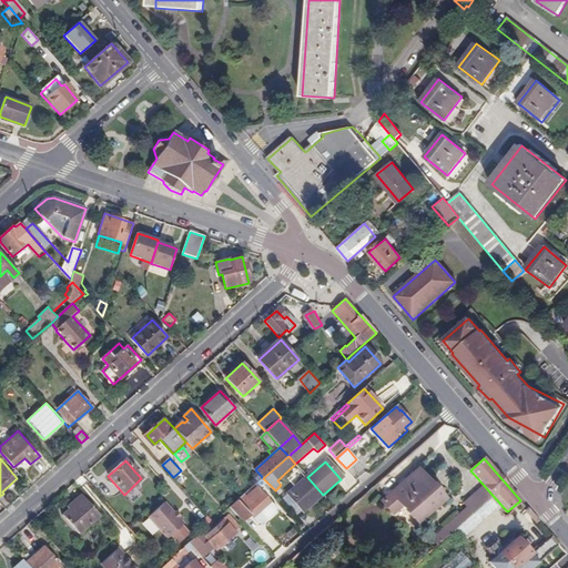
[(445,498),(419,468),(382,500),(401,521),(409,514),(417,523),(445,498)]
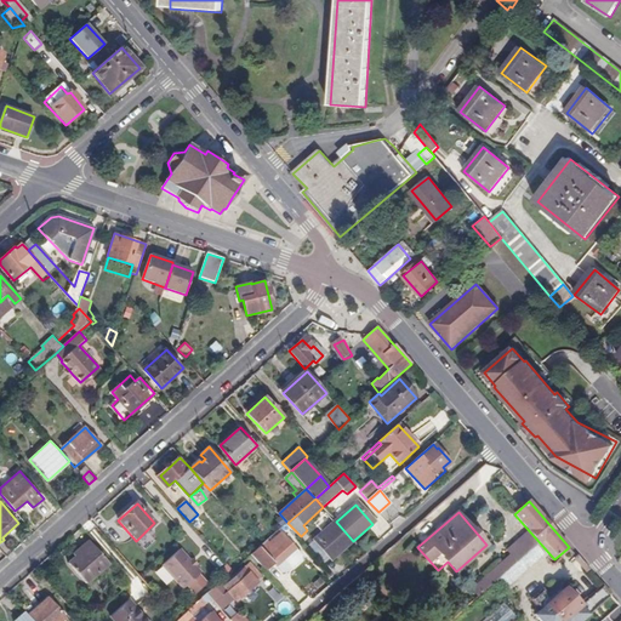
[(335,557),(353,541),(336,522),(318,539),(335,557)]
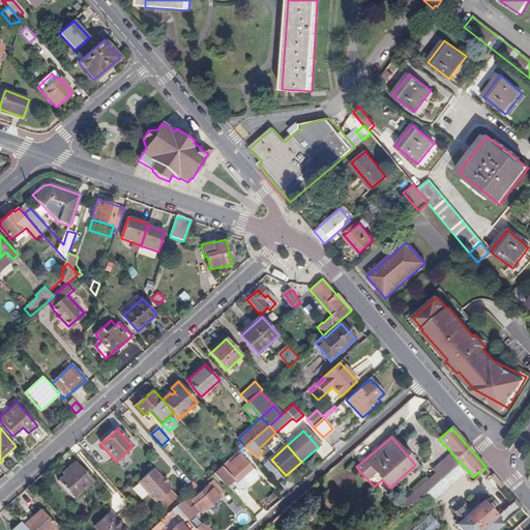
[(223,467),(215,473),(229,488),(235,481),(242,489),(246,489),(259,477),(259,474),(241,454),(231,464),(228,462),(223,467)]
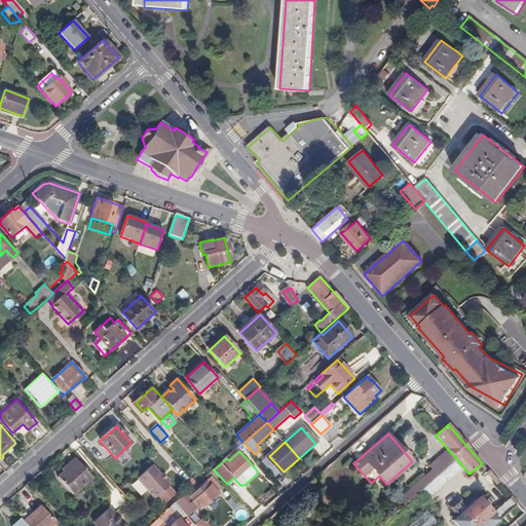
[(453,461),(448,455),(400,497),(405,503),(453,461)]
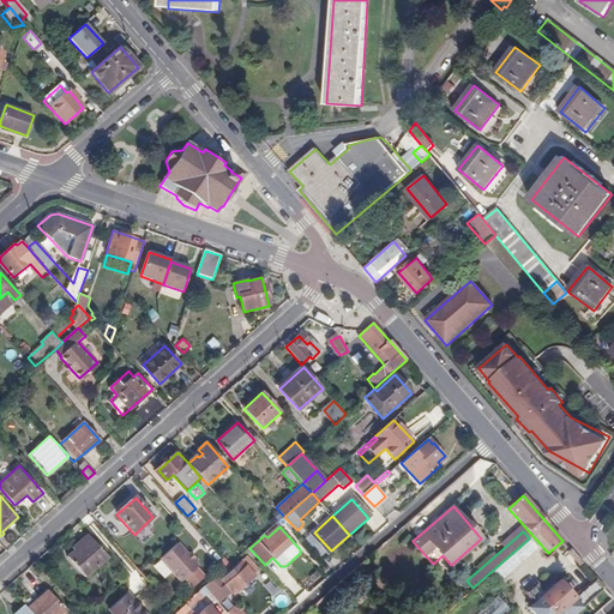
[(500,583),(541,547),(533,537),(461,600),(467,607),(498,579),(500,583)]
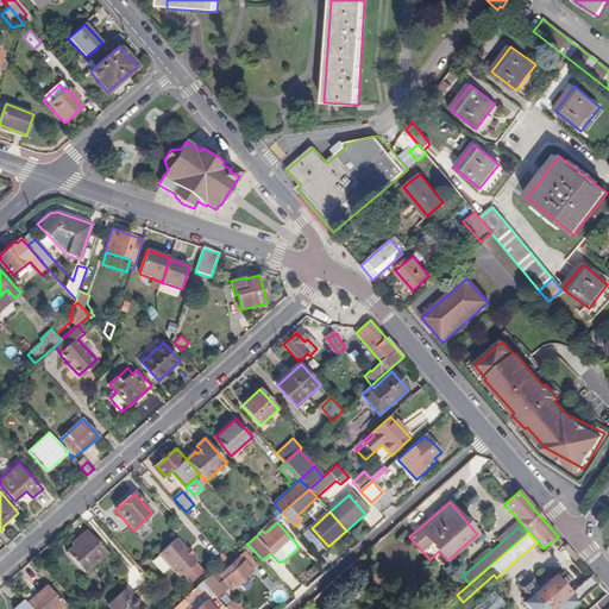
[(86,575),(107,556),(89,535),(68,554),(86,575)]
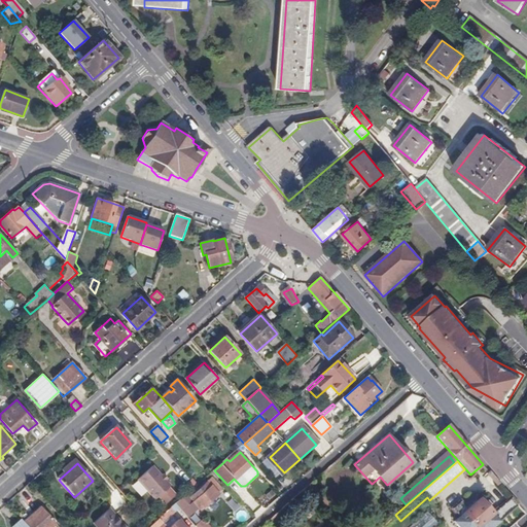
[(166,481),(162,477),(153,466),(138,480),(155,499),(160,496),(166,503),(176,495),(170,487),(171,486),(166,481)]
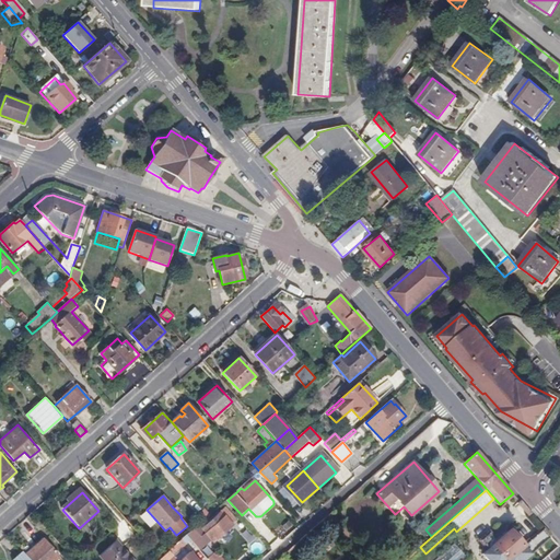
[(214,541),(234,524),(231,522),(235,518),(226,509),(214,518),(213,517),(209,522),(209,523),(203,528),(213,540),(214,541)]
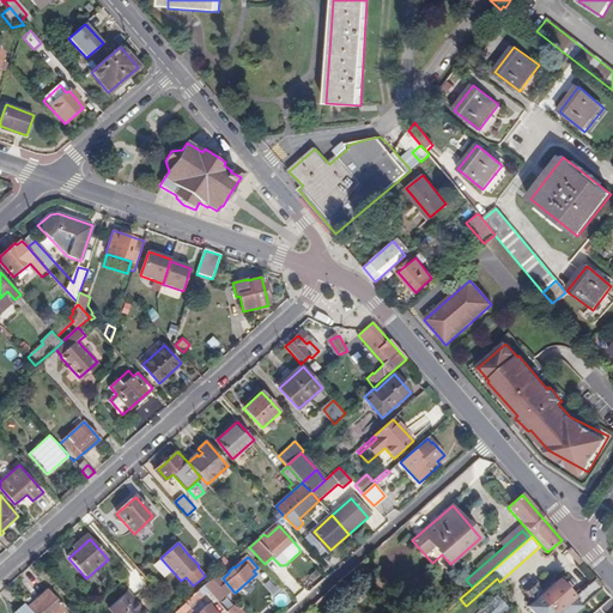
[(216,566),(220,572),(230,564),(225,558),(216,566)]
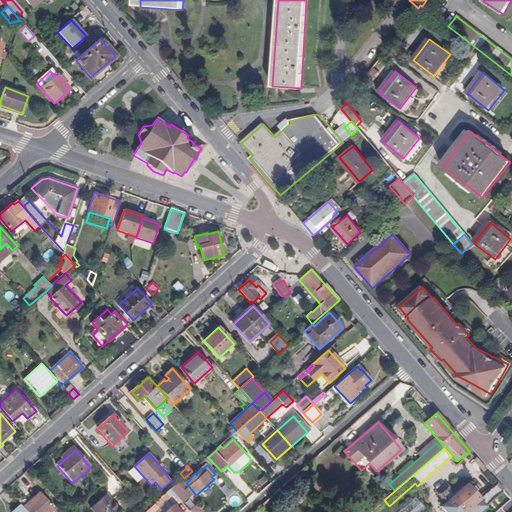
[(262,485),(268,480),(265,477),(259,481),(262,485)]
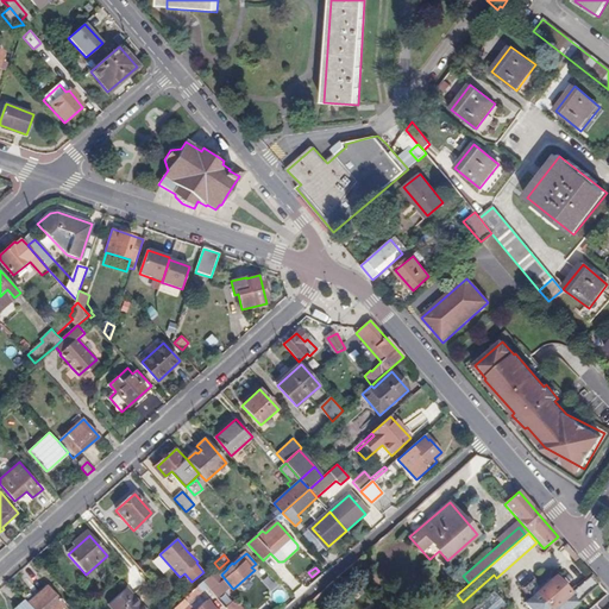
[(221,575),(218,570),(206,581),(221,597),(232,588),(221,575)]
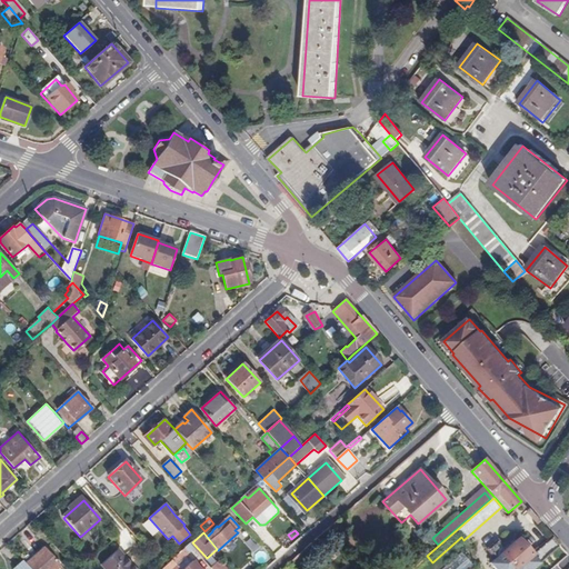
[(498,541),(489,550),(496,559),(491,563),(495,568),(535,568),(560,547),(552,538),(532,555),(518,539),(515,536),(502,546),(498,541)]
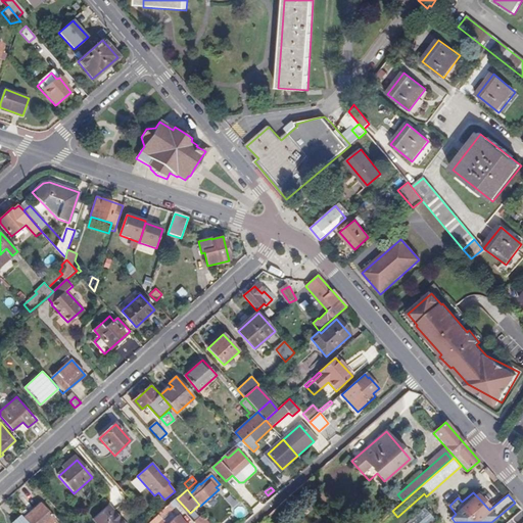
[(188,514),(190,513),(177,498),(176,500),(183,508),(188,514)]
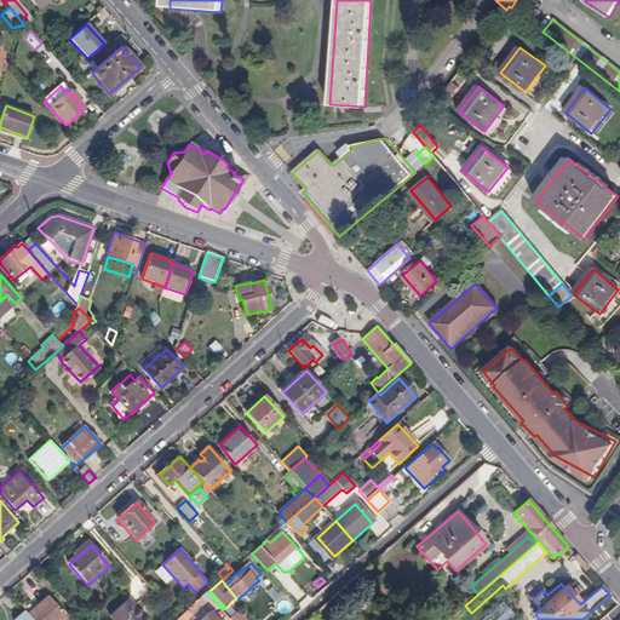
[(212,606),(217,602),(208,592),(176,619),(219,619),(212,610),(201,619),(199,619),(194,614),(208,602),(212,606)]
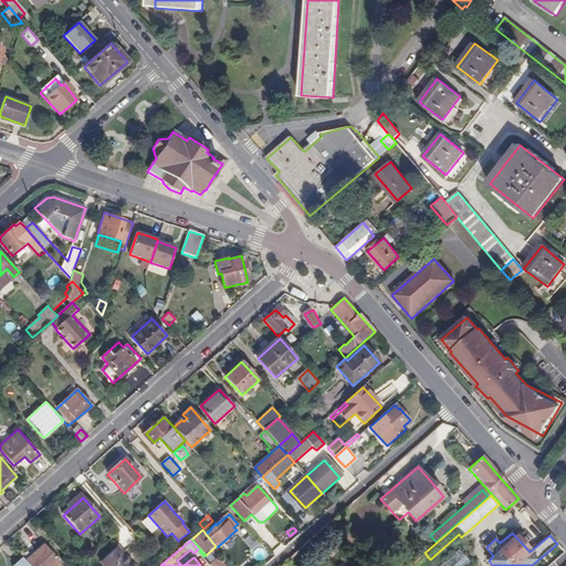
[(45,545),(25,562),(30,565),(56,565),(61,563),(45,545)]
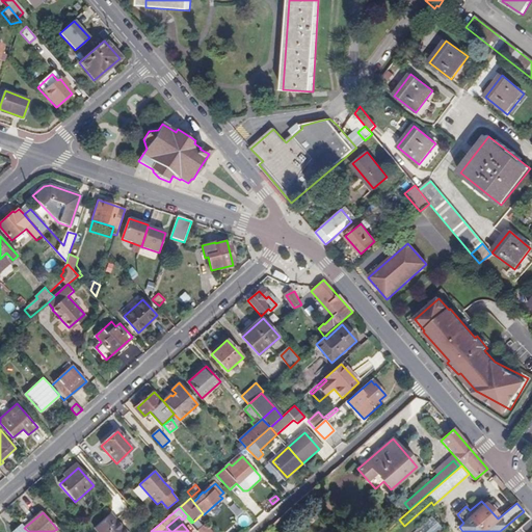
[(126,531),(111,514),(96,529),(98,531),(126,531)]
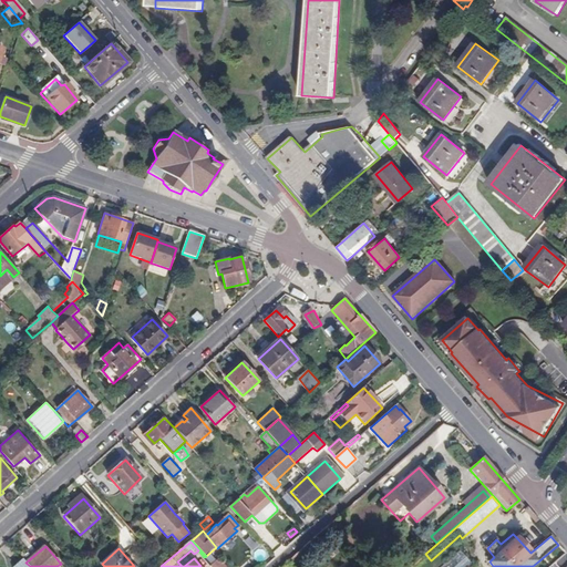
[(466,566),(471,564),(460,550),(440,566),(466,566)]
